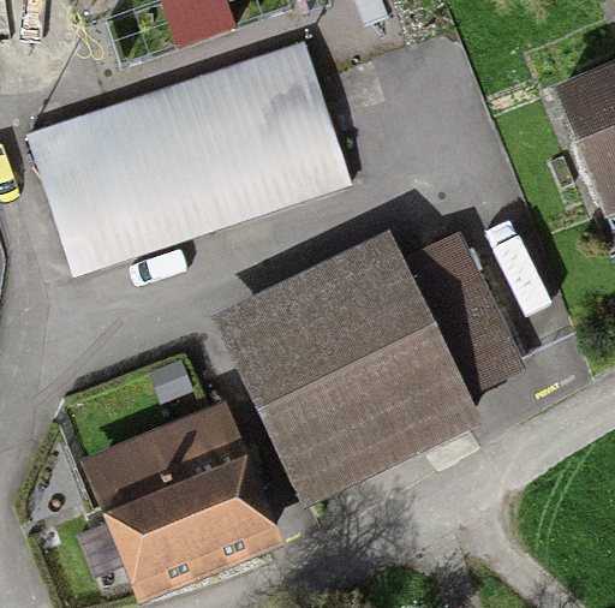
[(237,31),(226,0),(167,0),(160,3),(177,52),(237,31)]
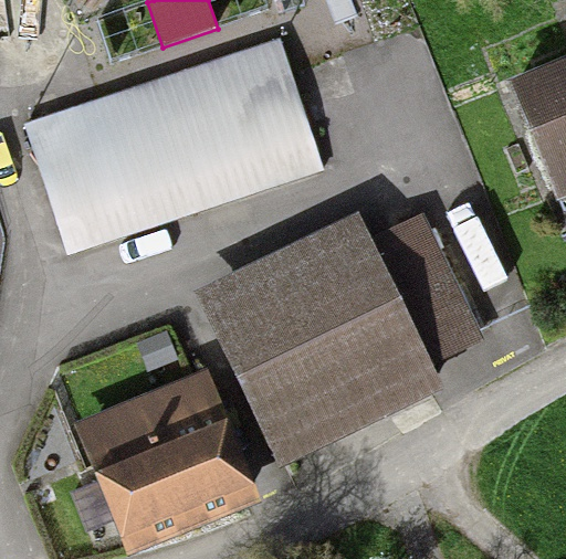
[(275,0),(281,12),(307,2),(306,0),(275,0)]
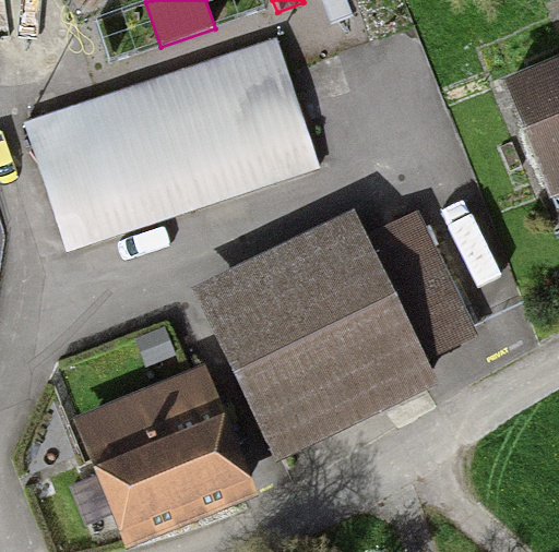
[(276,37),(23,122),(61,235),(55,237),(59,249),(66,247),(67,252),(320,167),(307,127),(313,123),(305,98),(298,100),(276,37)]
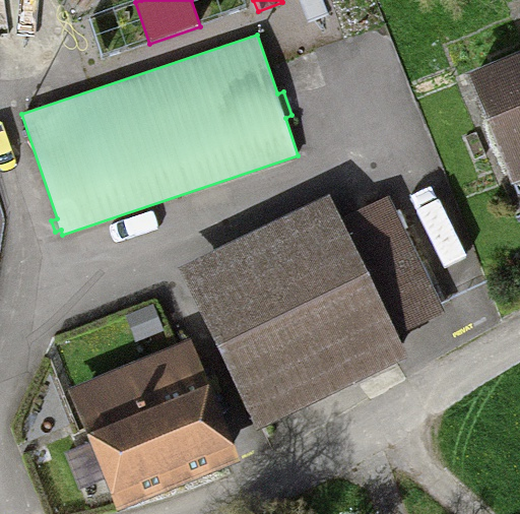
[(519,58),(465,81),(511,192),(519,188),(519,58)]
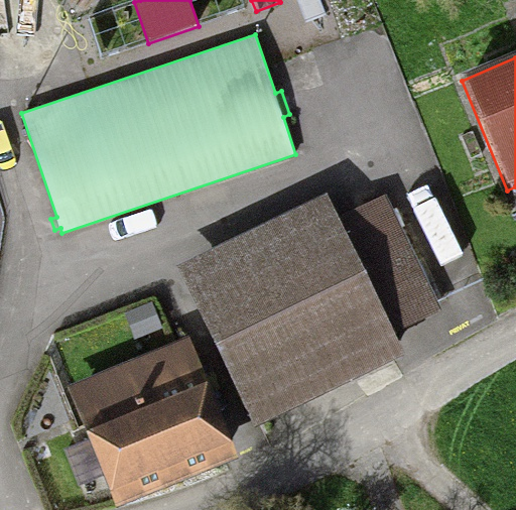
[(251,393),(383,330),(380,324),(430,298),(383,202),(333,227),(330,220),(198,284),(251,393)]
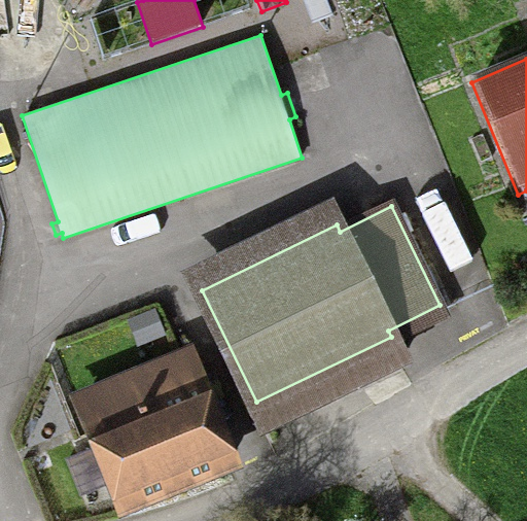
[(227,461),(184,354),(78,396),(125,506),(227,461)]
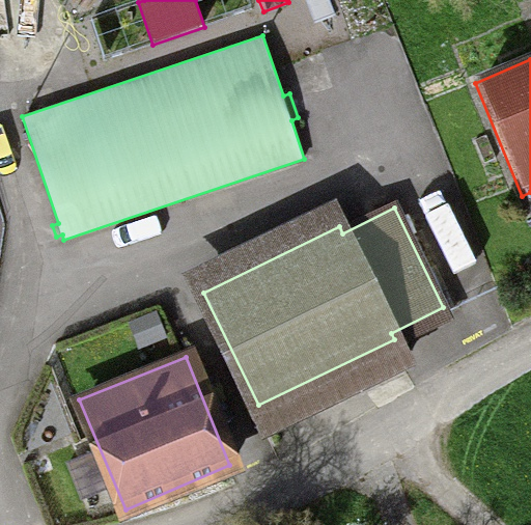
All buildings are outlined.
